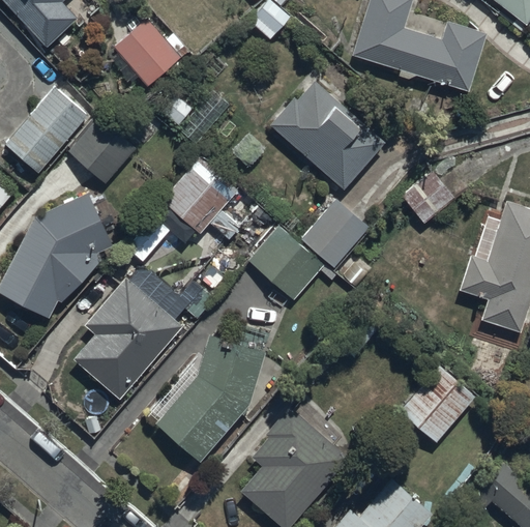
[(65,0),(1,0),(49,47),(79,18),(63,2),(65,0)]
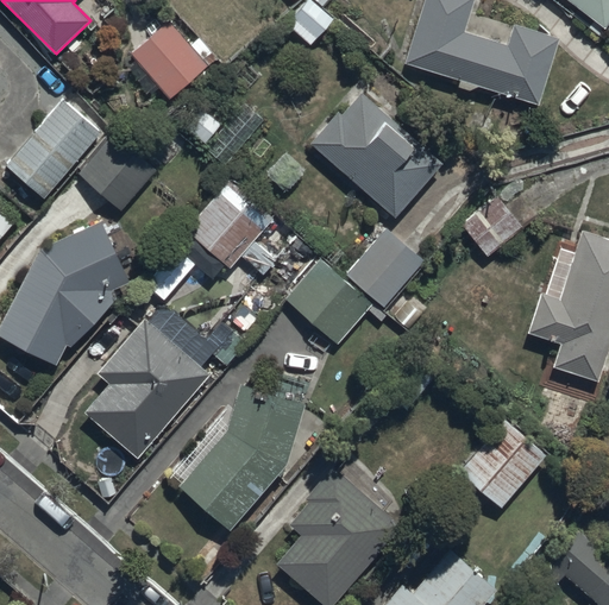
[(332,21),(308,0),(286,25),(309,46),(332,21)]
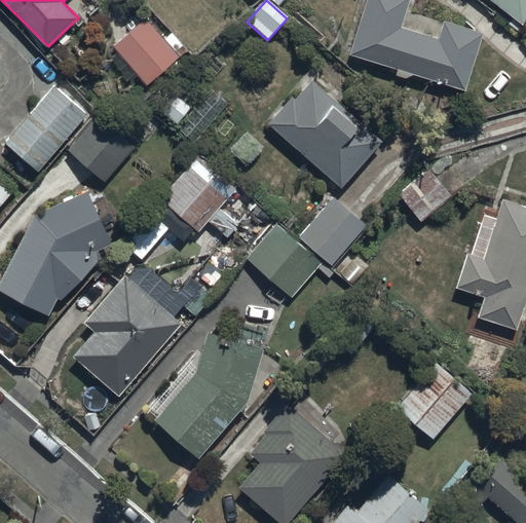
[(401,28),(409,0),(365,0),(348,57),(465,91),(483,33),(443,21),(438,39),(401,28)]
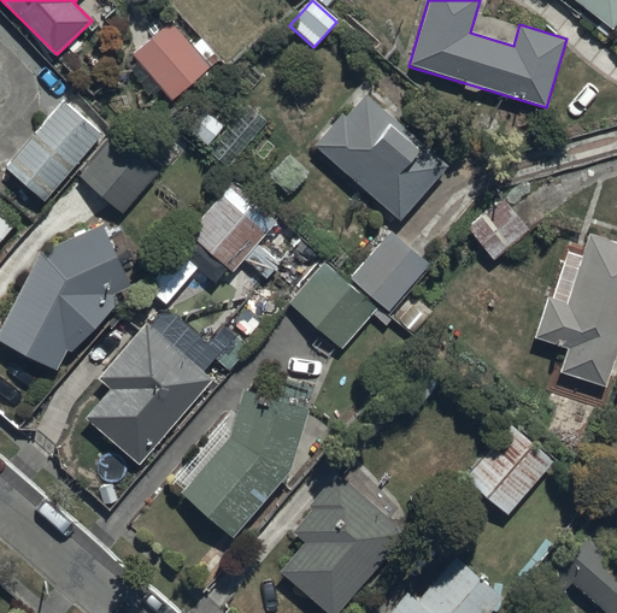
[(616,23),(616,0),(575,0),(613,29),(616,23)]
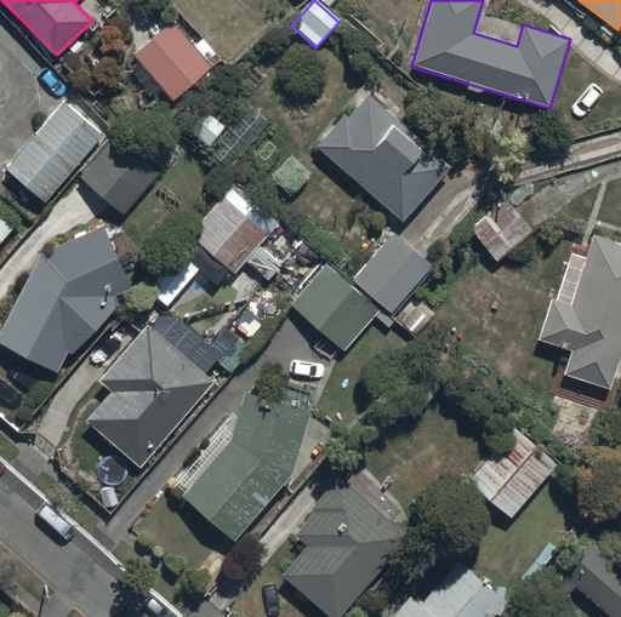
[(210,68),(170,23),(132,56),(171,102),(210,68)]
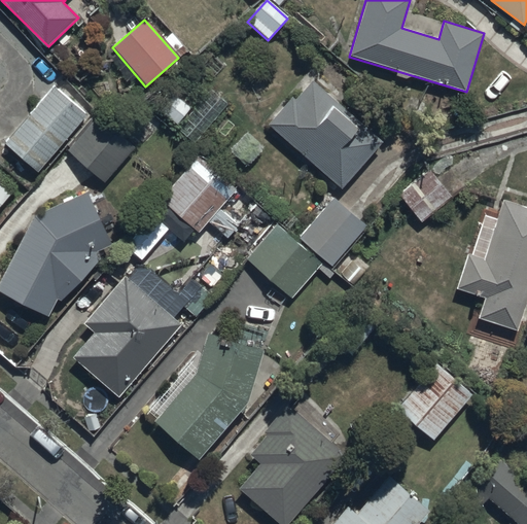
[(383,140),(312,79),(295,99),(290,94),(267,124),(344,188),(383,140)]
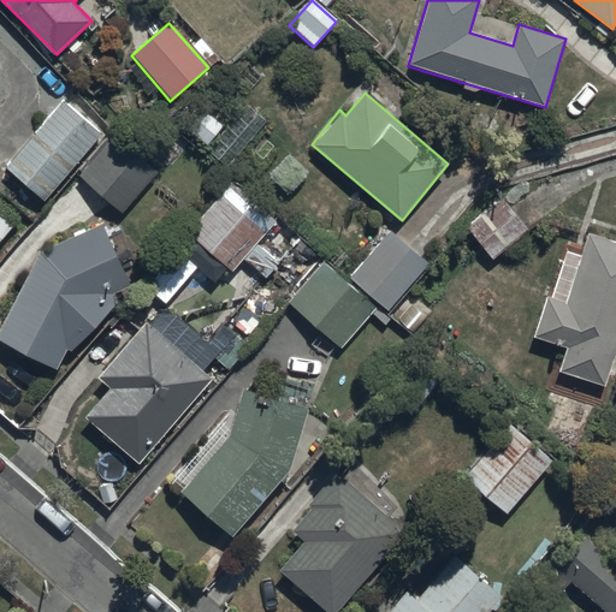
[(102,135),(64,101),(4,170),(42,203),(102,135)]
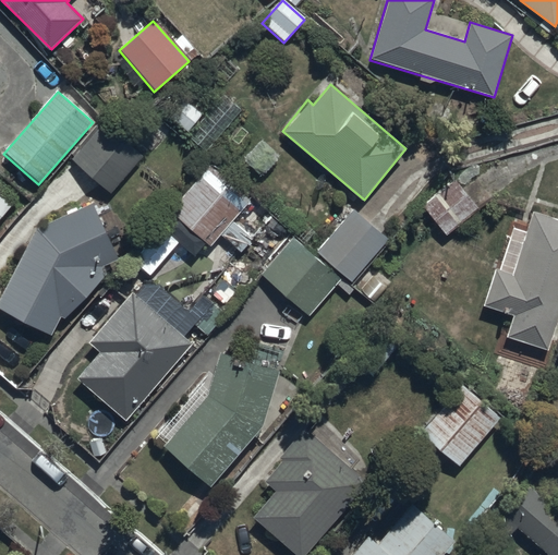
[(242,112),(223,97),(205,118),(184,101),(170,118),(190,135),(187,137),(206,154),(242,112)]
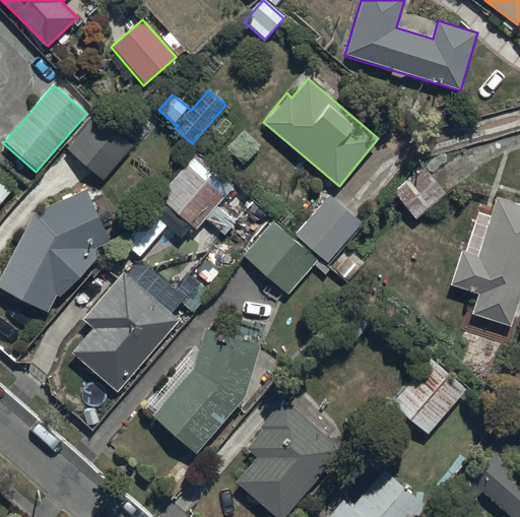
[(103,180),(131,146),(94,116),(66,149),(103,180)]
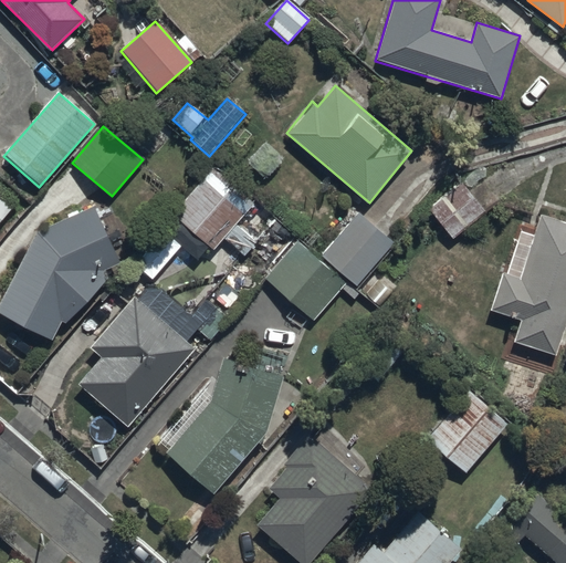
[(213,250),(252,204),(209,168),(171,215),(175,217),(163,232),(198,261),(210,247),(213,250)]
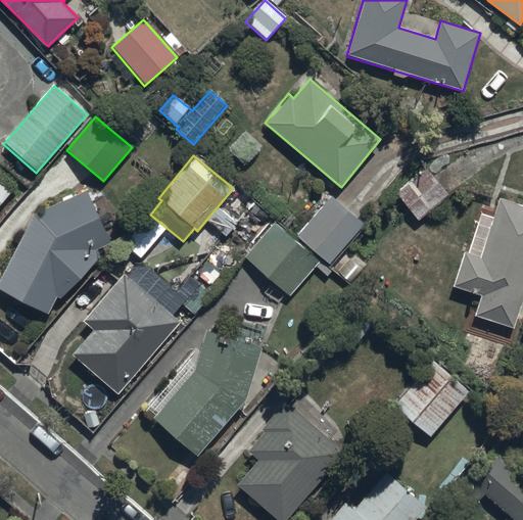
[(448,197),(424,164),(392,188),(417,221),(448,197)]
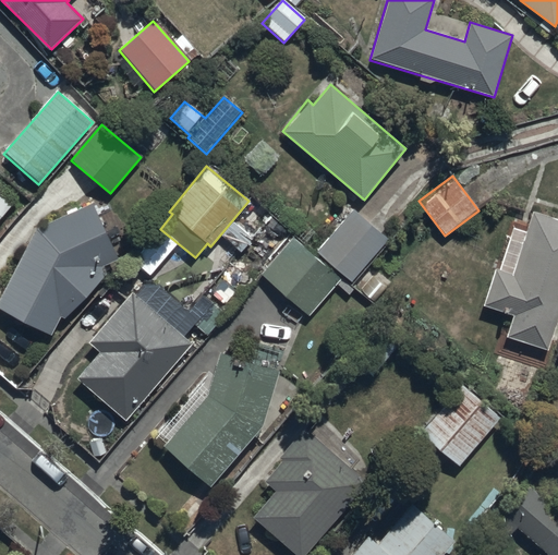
[(0,219),(19,200),(0,182),(0,219)]
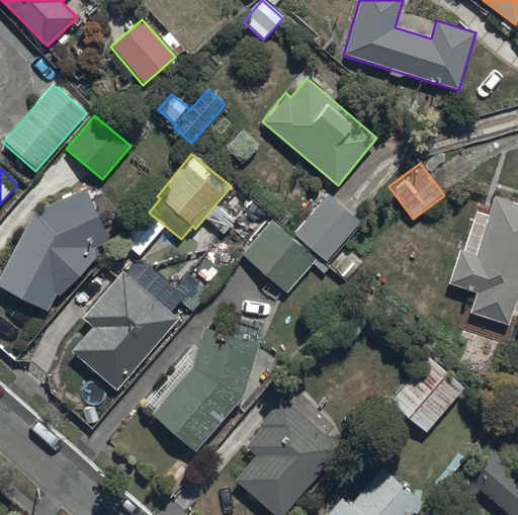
[(87,187),(33,210),(0,275),(0,286),(47,311),(55,294),(59,296),(98,255),(95,248),(110,242),(87,187)]
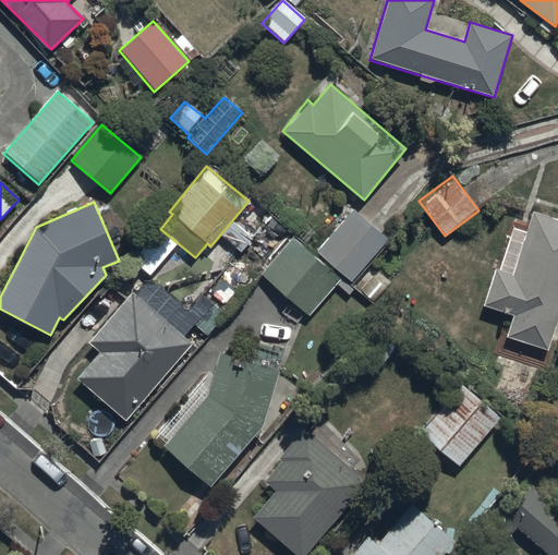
[(388,240),(353,209),(316,252),(351,282),(388,240)]
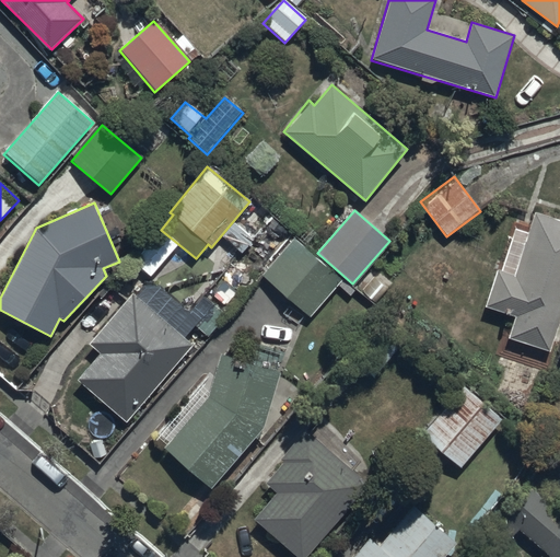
[(559,321),(559,219),(535,211),(513,275),(497,269),(485,304),(516,315),(510,336),(551,350),(559,321)]
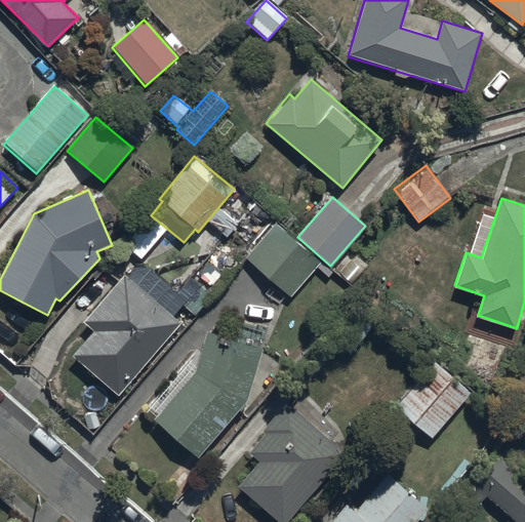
[(321,262),(276,224),(246,259),(291,296),(321,262)]
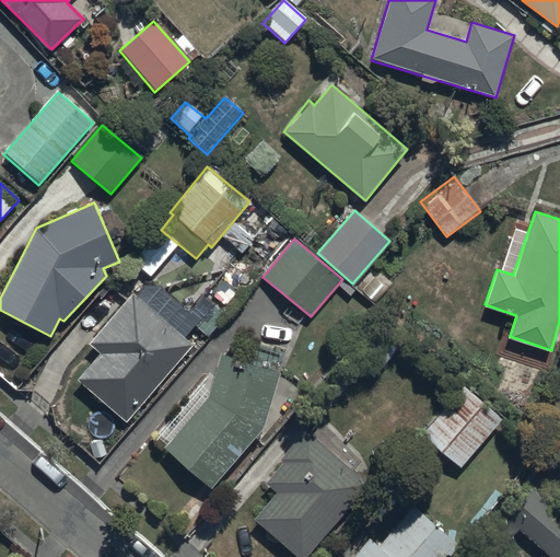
[(191,345),(131,293),(89,345),(98,354),(78,380),(127,421),(191,345)]
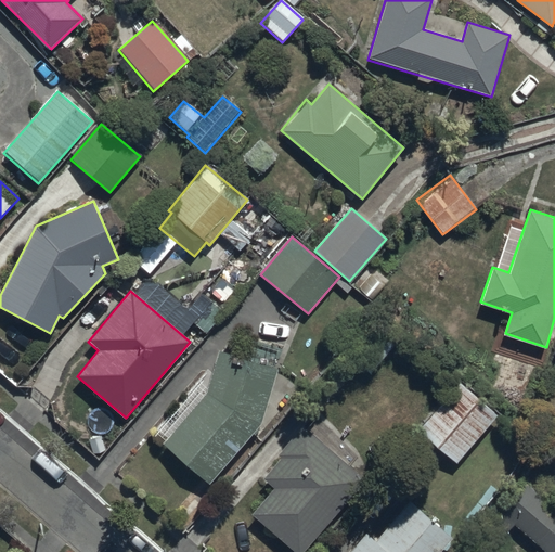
[(262,424),(278,369),(218,350),(206,395),(164,444),(210,484),(262,424)]
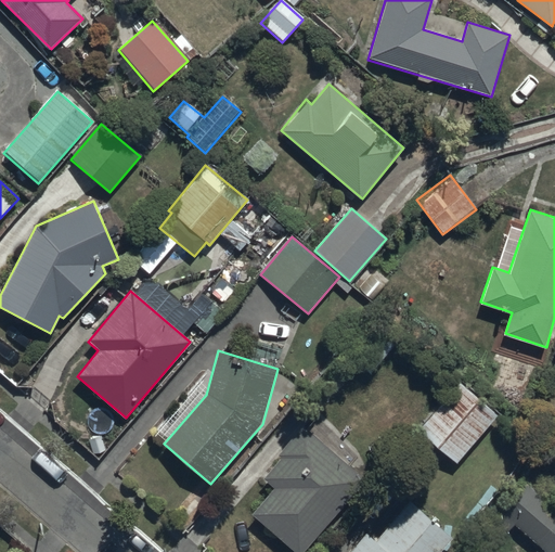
[(498,414),(460,382),(418,429),(456,463),(498,414)]
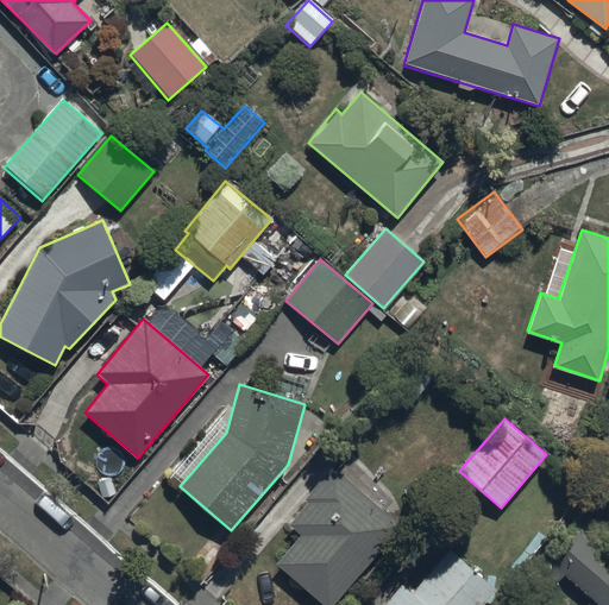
[(332,604),(401,527),(332,467),(305,498),(308,500),(289,522),(302,534),(276,562),(324,604),(332,604)]
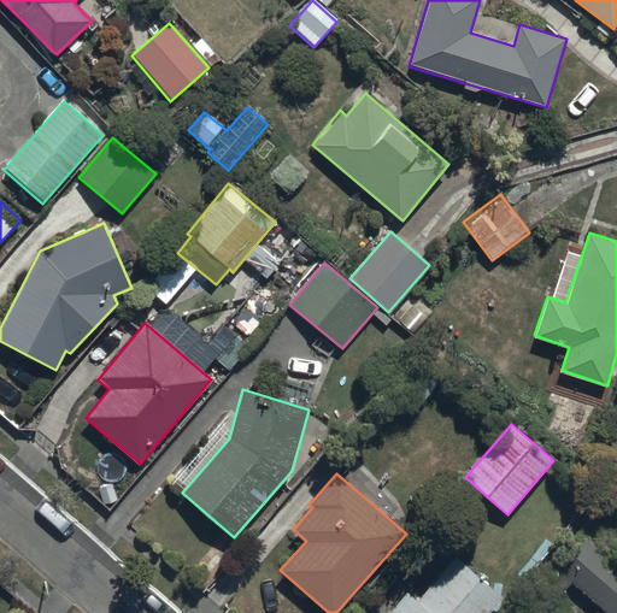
[(616,612),(616,564),(582,535),(542,581),(560,596),(573,582),(609,612),(616,612)]
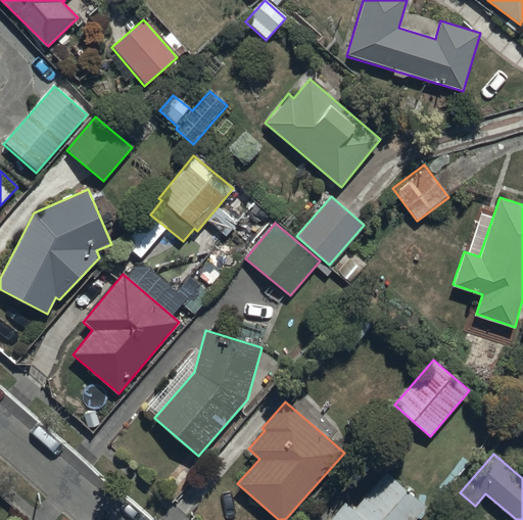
[(415,519),(425,509),(384,472),(353,508),(346,501),(329,519),(415,519)]
